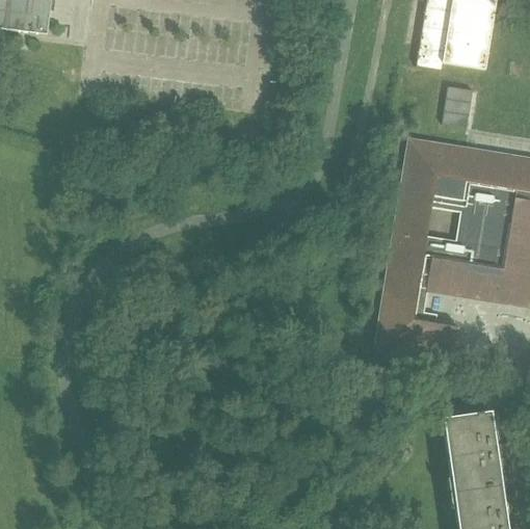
[(0,0),(0,26),(51,32),(54,0),(0,0)]
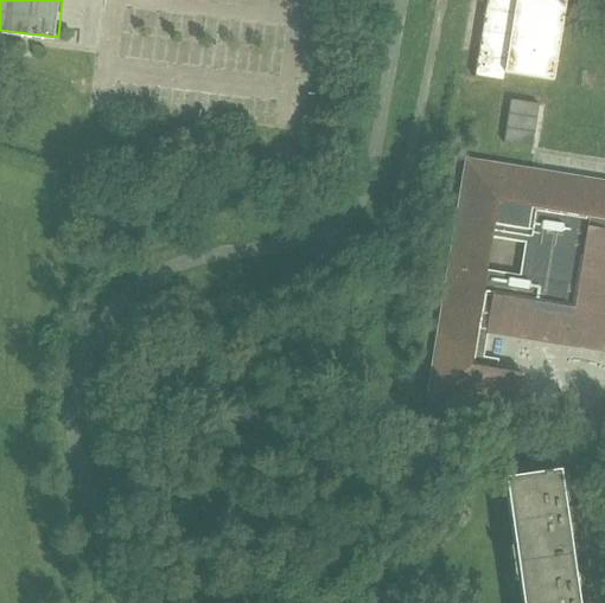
[(488,0),(479,51),(476,74),(505,79),(507,70),(555,77),(567,5),(568,0),(488,0)]
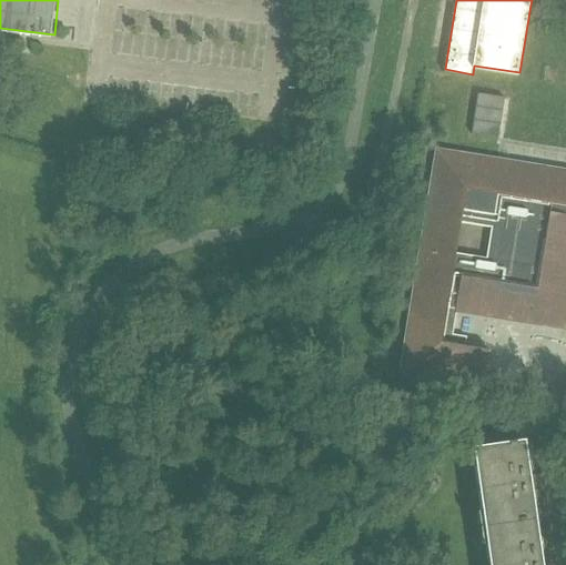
[(9,46),(24,48),(26,38),(9,37),(9,46)]
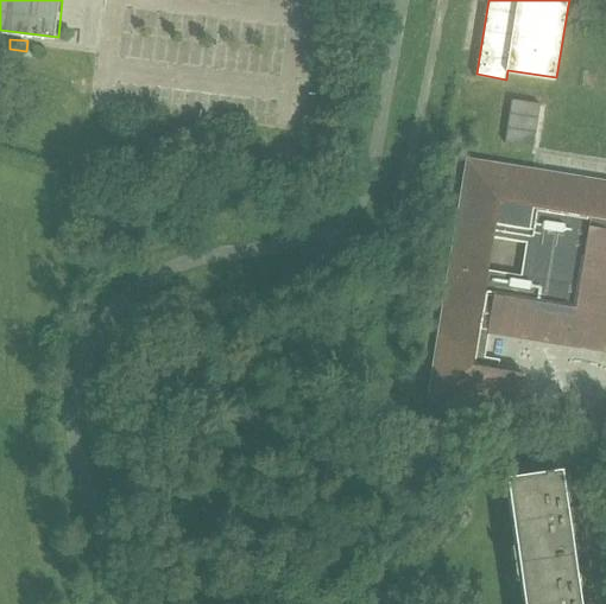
[(513,96),(506,140),(535,144),(542,101),(513,96)]
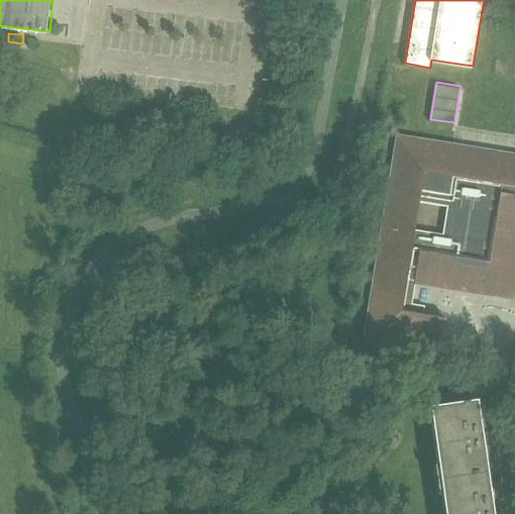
[(514,151),(399,132),(373,288),(366,334),(441,347),(446,316),(424,312),(426,303),(413,301),(416,280),(514,296),(514,151)]
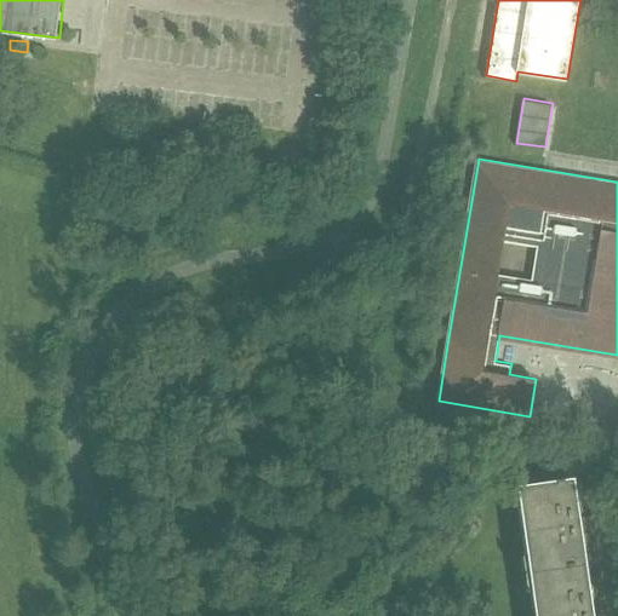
[(528,573),(585,564),(572,478),(516,485),(528,573)]
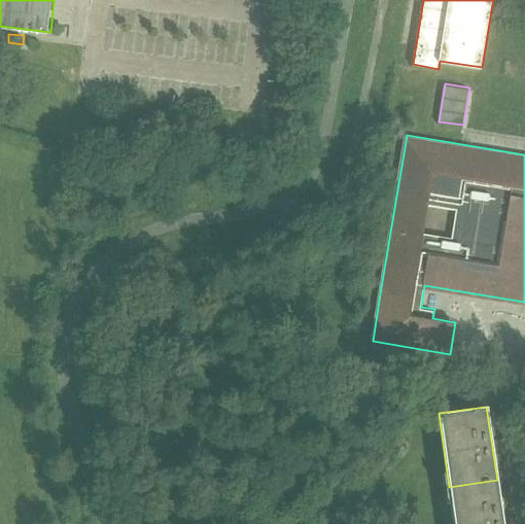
[(449,487),(454,523),(502,523),(497,480),(449,487)]
